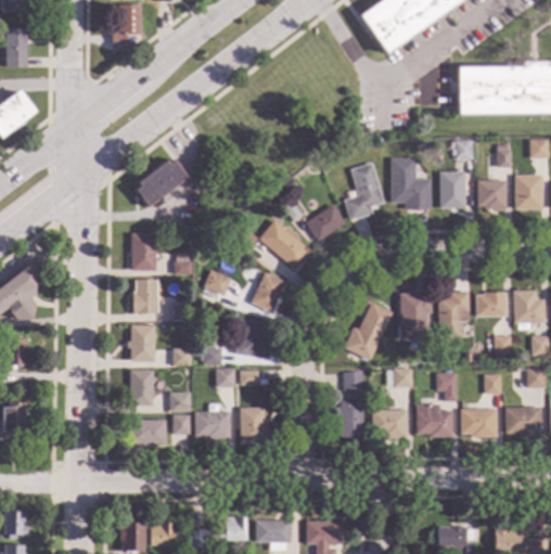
[(28,0),(28,11),(2,11),(2,0),(28,0)]
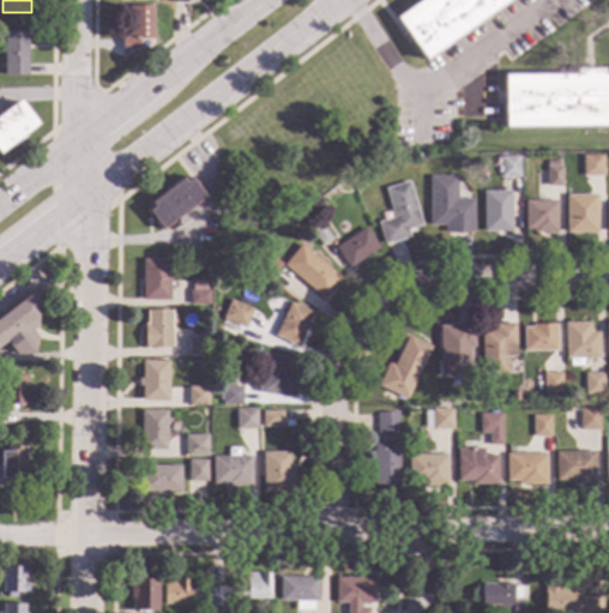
[(512,0),(427,61),(396,17),(418,0),(512,0)]
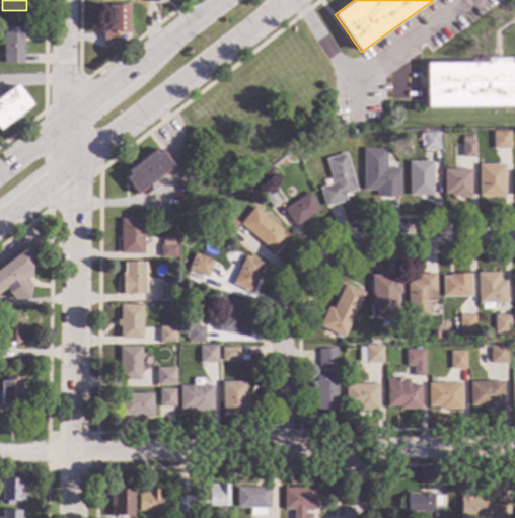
[(131,32),(121,32),(120,42),(105,42),(105,30),(113,30),(113,4),(132,4),(131,32)]
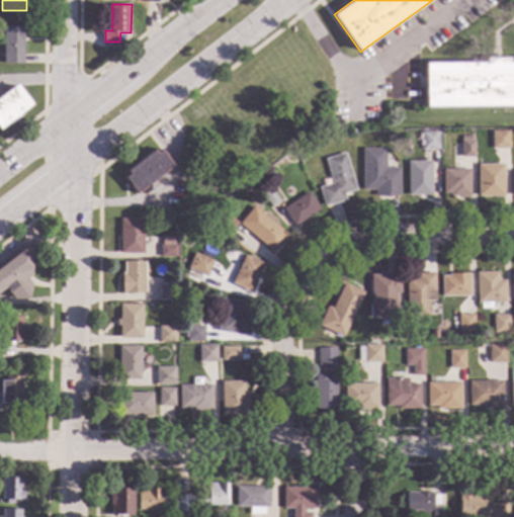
[(25,63),(6,63),(6,26),(25,26),(25,63)]
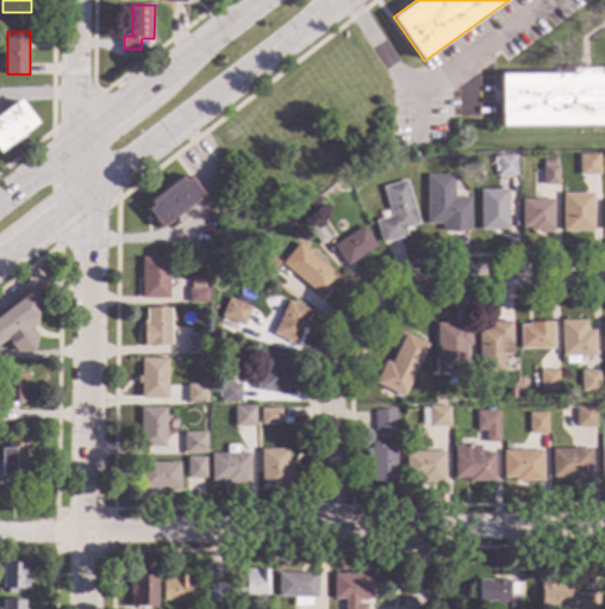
[(604,72),(604,124),(503,126),(501,73),(574,72),(574,67),(604,67),(604,72)]
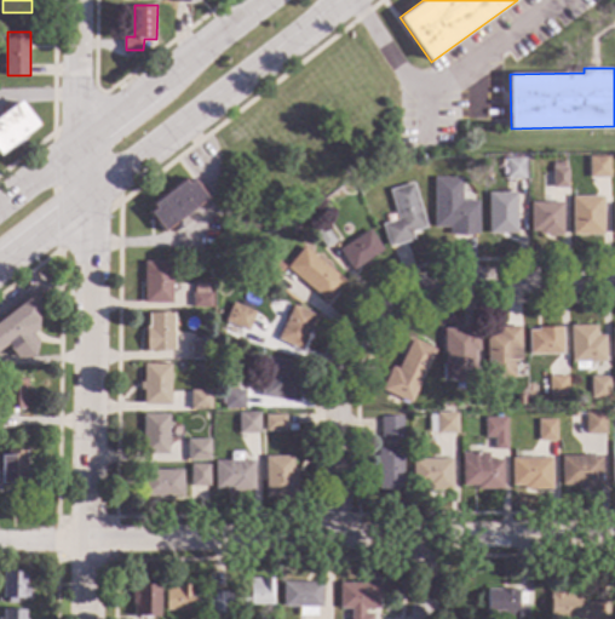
[(40,125),(1,154),(0,152),(0,116),(22,101),(40,125)]
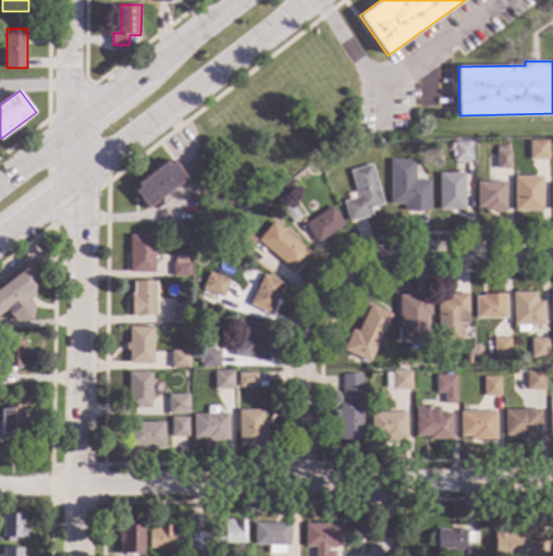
[(476,160),(458,160),(458,141),(476,141),(476,160)]
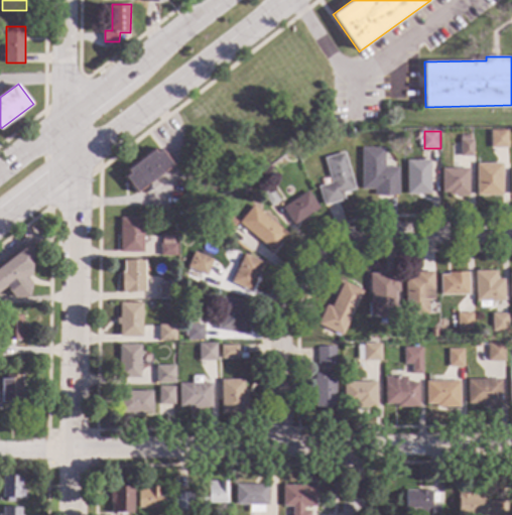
[(510,146),(493,147),(493,131),(510,131),(510,146)]
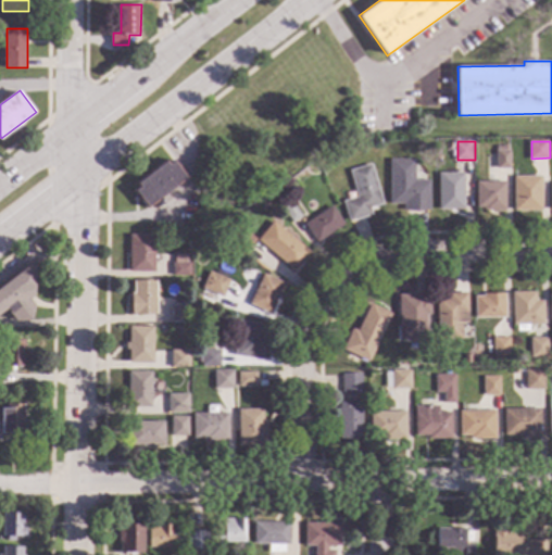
[(513,168),(499,168),(499,150),(513,150),(513,168)]
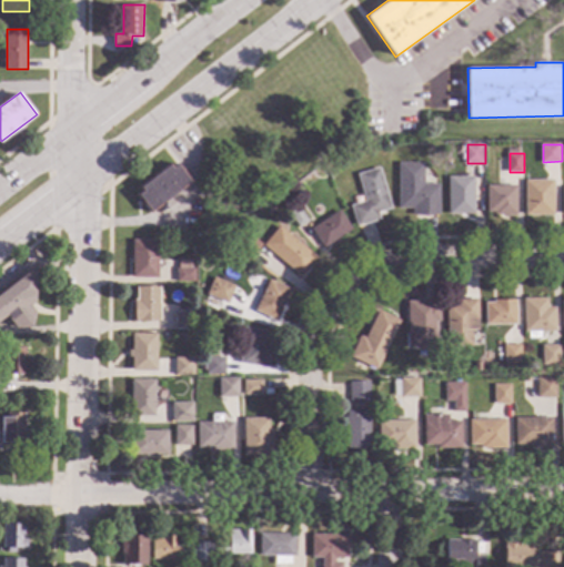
[(340,168),(334,170),(331,163),(338,160),(340,168)]
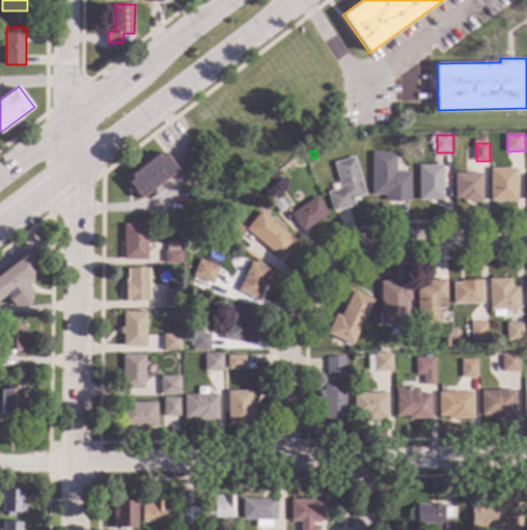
[(398,171),(413,171),(413,200),(388,200),(388,194),(375,194),(375,151),(399,151),(398,171)]
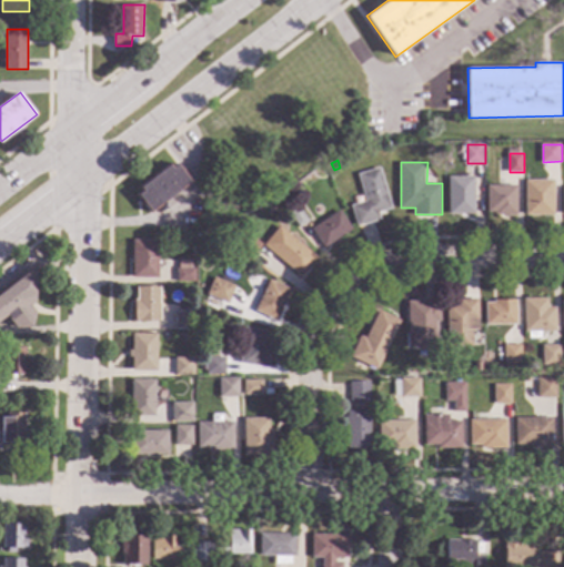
[(192,182),(151,213),(138,194),(143,191),(140,186),(171,164),(173,168),(179,163),(192,182)]
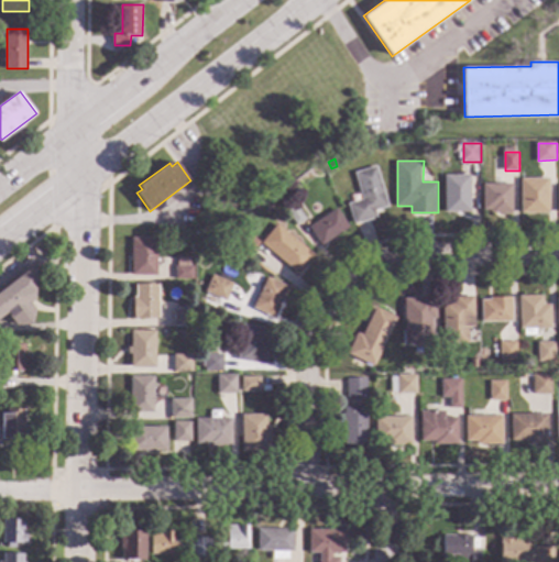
[(391,206),(377,210),(380,217),(357,223),(350,202),(364,199),(357,172),(379,165),(391,206)]
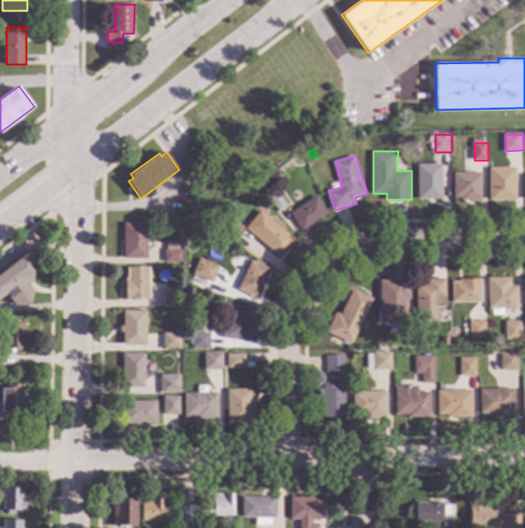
[(444,198),(420,198),(420,163),(443,163),(444,198)]
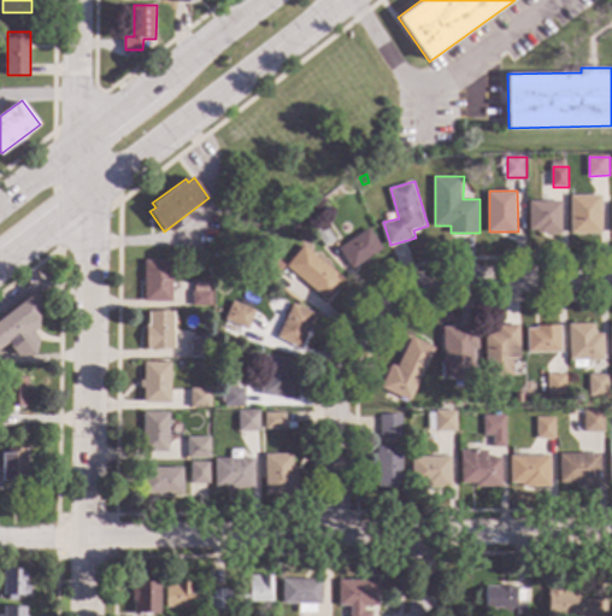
[(604,233),(572,233),(572,195),(604,195),(604,233)]
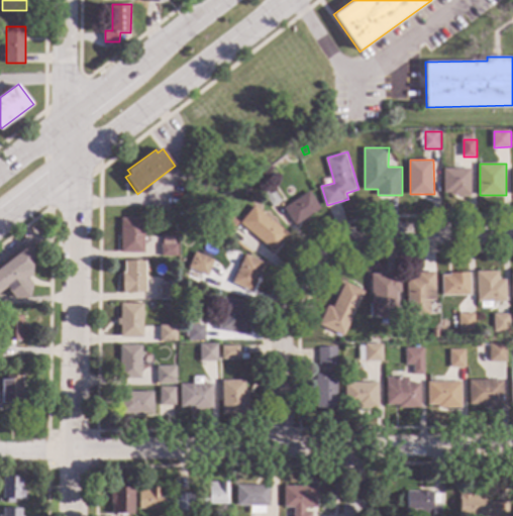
[(472,195),(452,195),(452,192),(445,192),(445,169),(472,168),(472,195)]
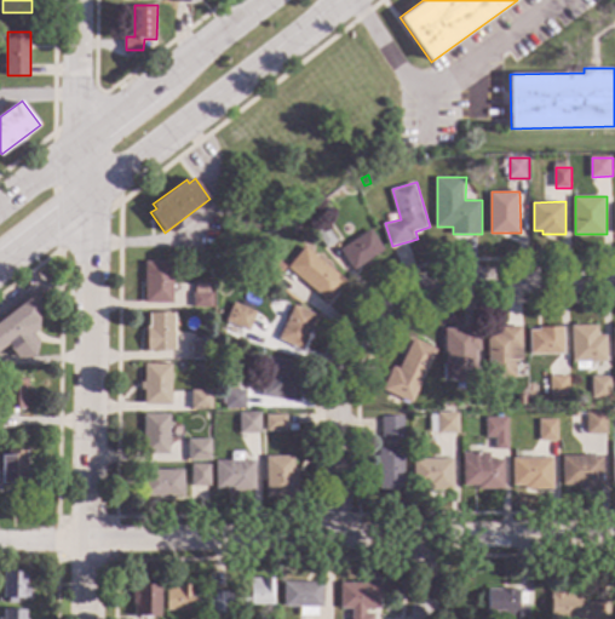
[(319,217),(311,222),(308,215),(314,210),(319,217)]
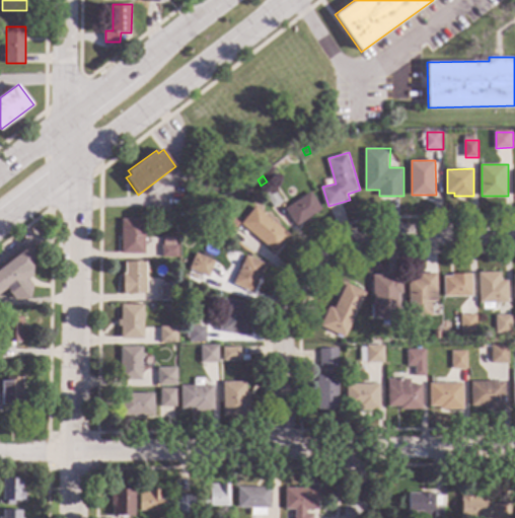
[(253,190),(249,194),(245,190),(249,186),(253,190)]
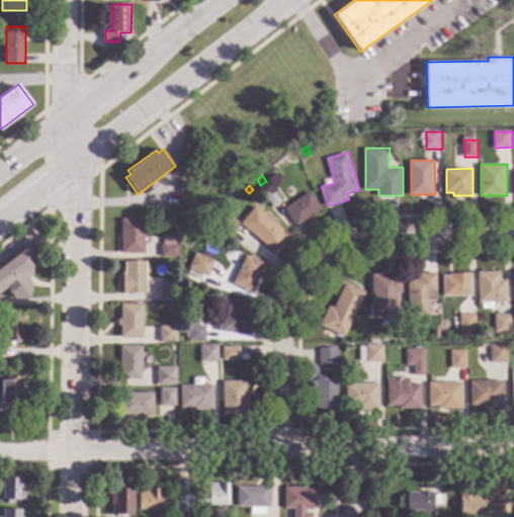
[(283,200),(274,206),(266,192),(274,187),(283,200)]
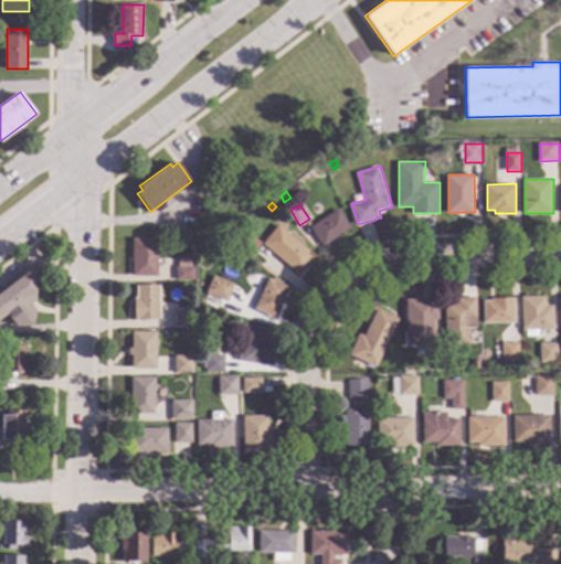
[(352,227),(324,245),(311,226),(340,209),(352,227)]
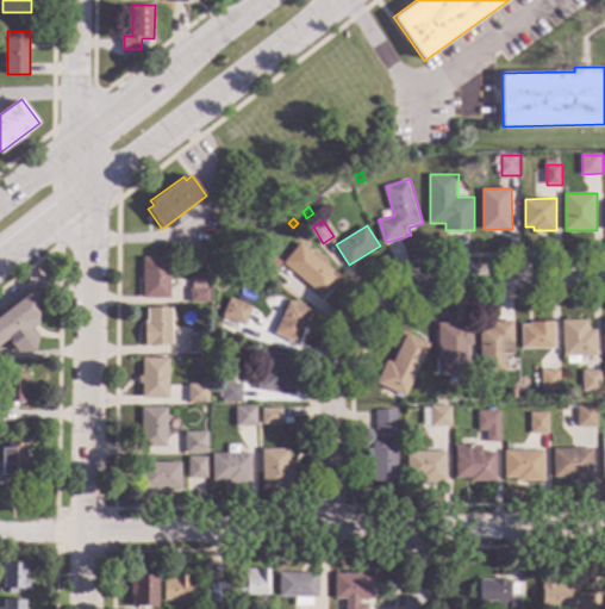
[(342,275),(325,297),(284,262),(301,241),(342,275)]
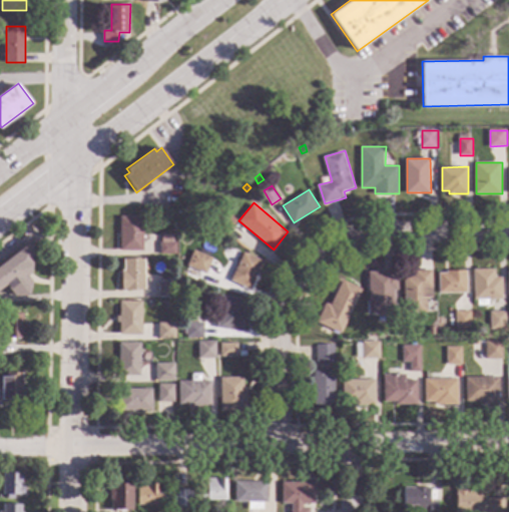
[(237,219),(226,232),(213,221),(224,208),(237,219)]
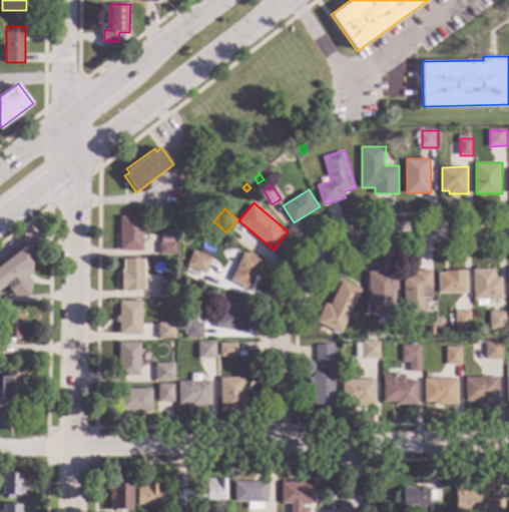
[(144,250),(121,250),(122,216),(144,216),(144,250)]
